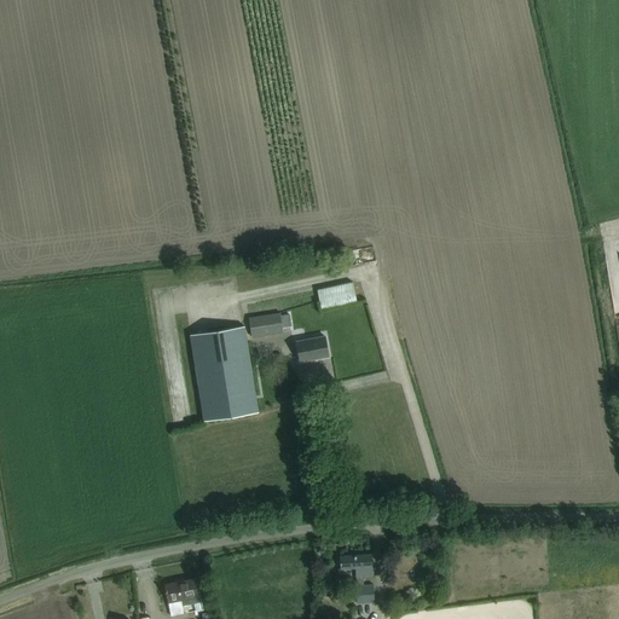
[(320,310),(356,301),(352,282),(317,289),(320,310)]
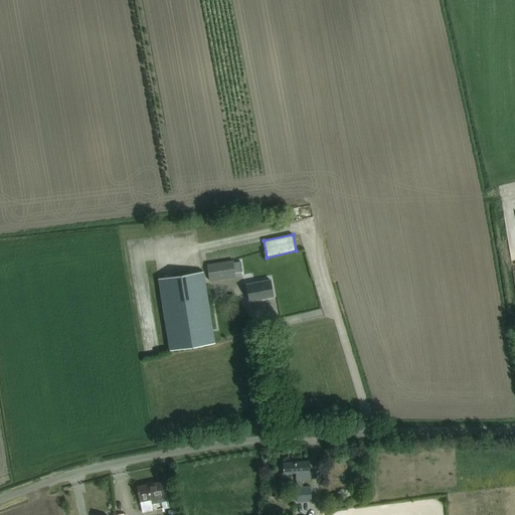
[(234,276),(232,261),(206,265),(209,280),(234,276)]
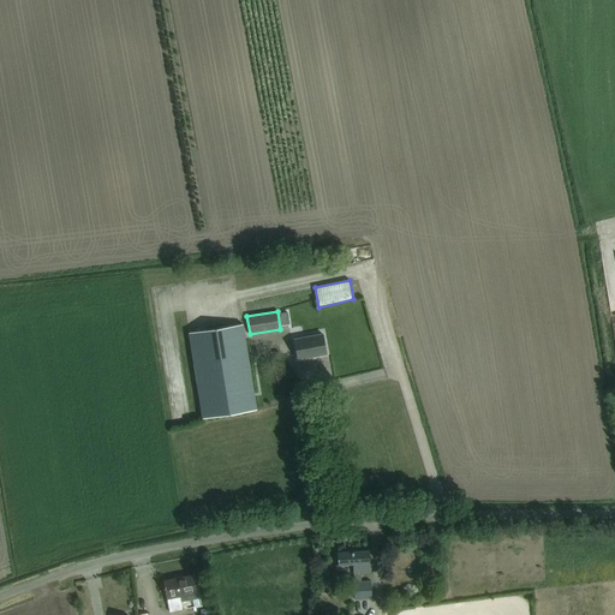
[(243,324),(189,333),(202,418),(256,410),(243,324)]
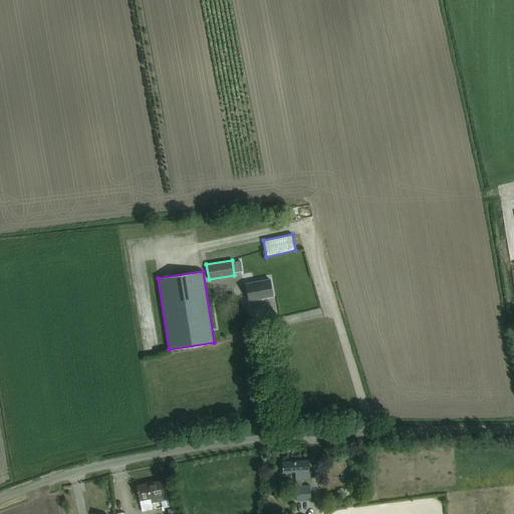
[(269,278),(244,283),(248,300),(273,295),(269,278)]
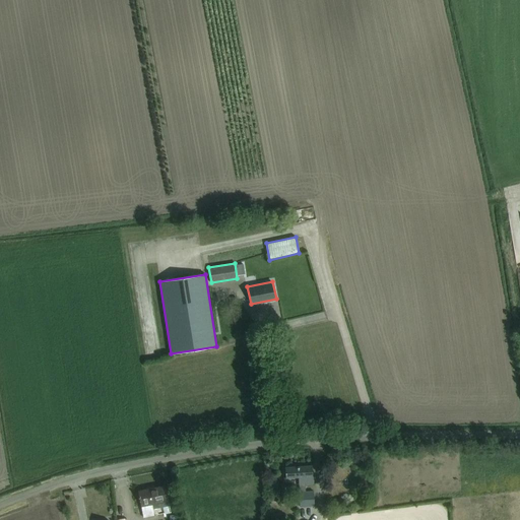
[(313,484),(312,475),(312,465),(284,467),(285,477),(298,477),(299,485),(299,492),(300,507),(314,506),(313,491),(305,492),(305,484),(313,484)]
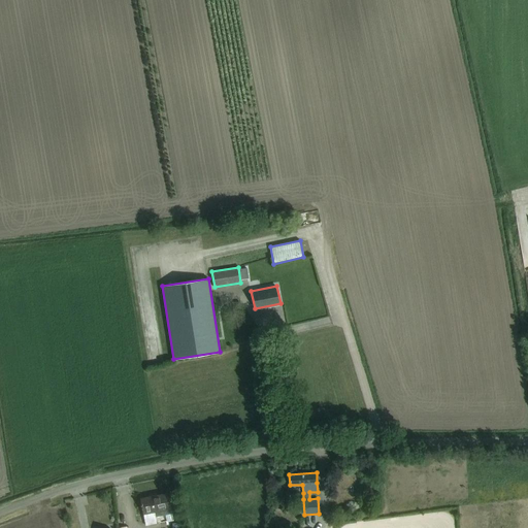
[(320,503),(331,502),(330,488),(319,488),(320,503)]
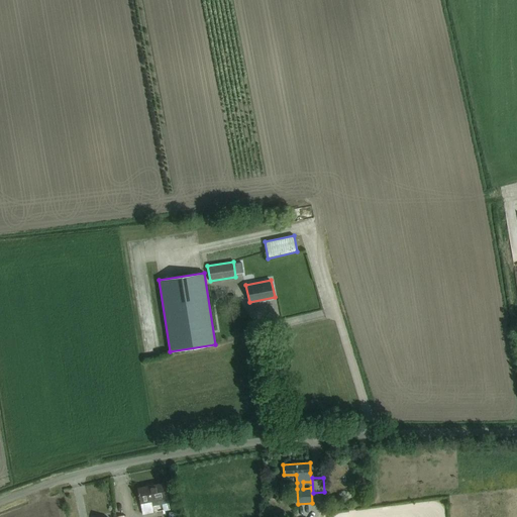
[(138,493),(137,493),(137,495),(138,495),(140,503),(150,501),(151,506),(168,503),(167,498),(166,493),(165,483),(137,489),(138,493)]
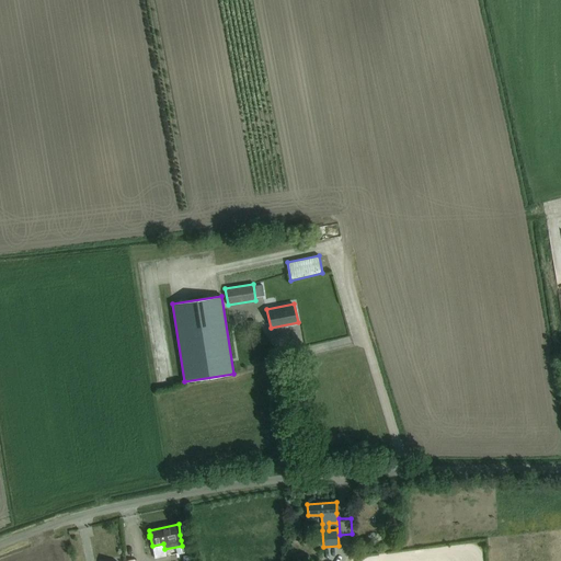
[(123,546),(105,548),(106,560),(115,560),(124,560),(123,546)]
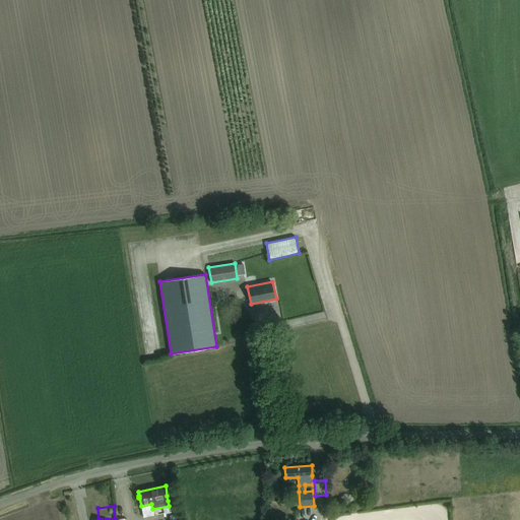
[(125,519),(134,519),(133,508),(124,509),(125,519)]
